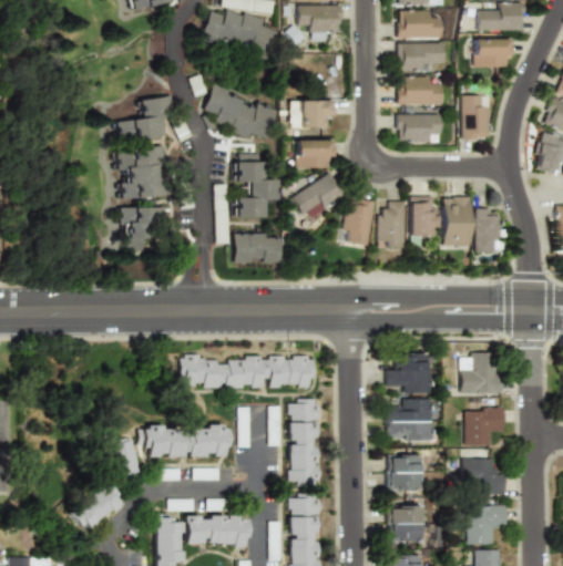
[(128,0),(164,0),(131,10),(128,0)]
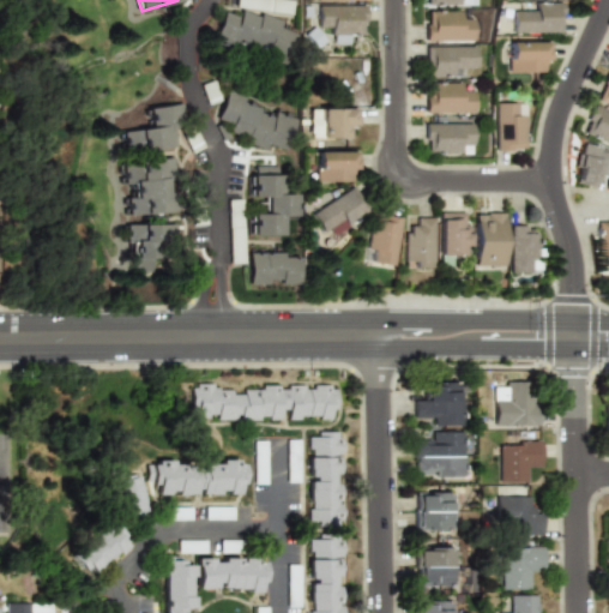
[(239,0),(239,10),(295,16),(296,1),(284,0),(239,0)]
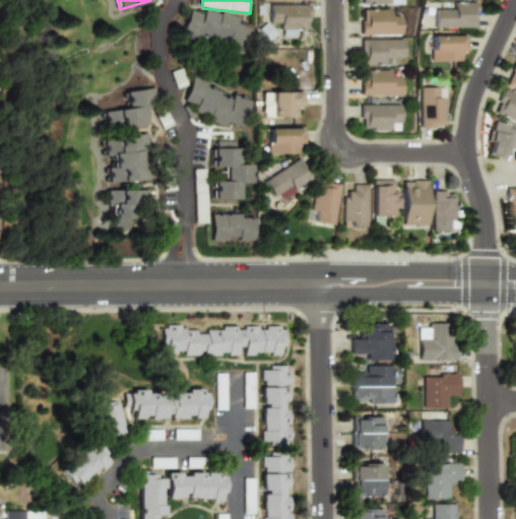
[(436,28),(479,28),(479,3),(445,3),(445,11),(436,11),(436,28)]
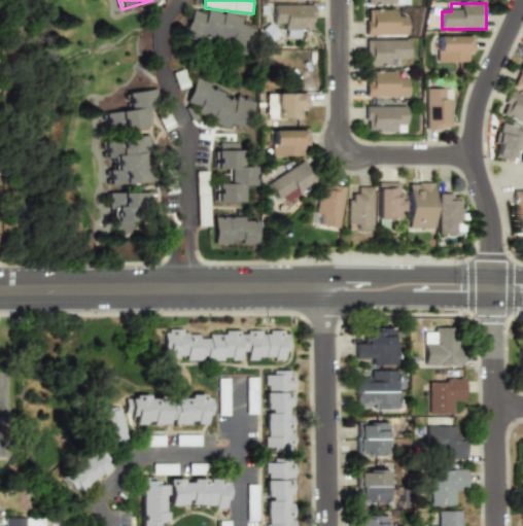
[(316,5),(275,5),(275,25),(285,25),(285,32),(316,32),(316,5)]
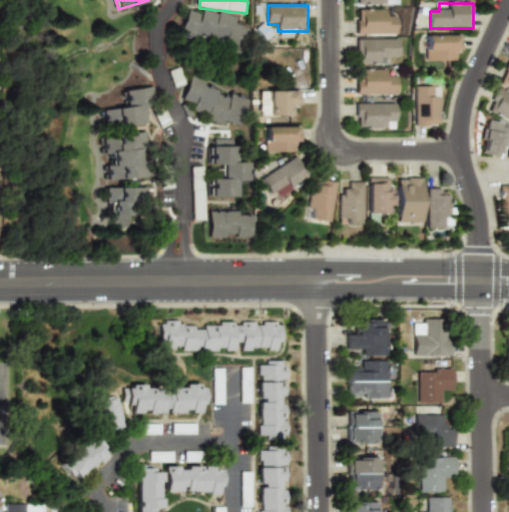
[(358,34),(401,34),(401,9),(358,9),(358,34)]
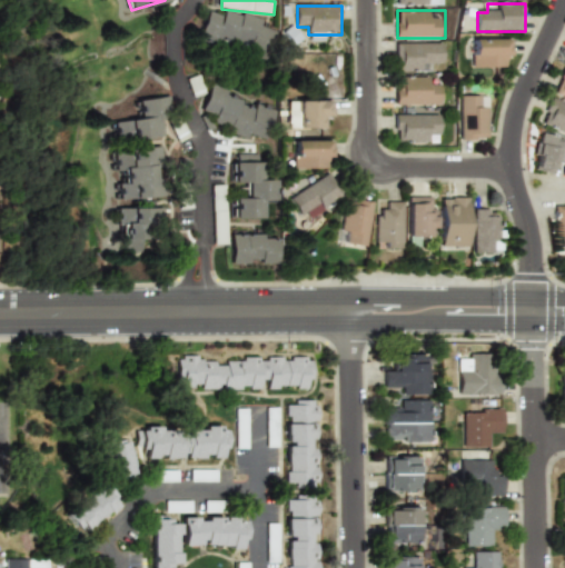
[(214,16),(225,20),(227,13),(245,21),(246,17),(266,26),(264,30),(280,36),(269,66),(250,59),(253,52),(238,48),(237,51),(220,45),(218,50),(202,43),(214,16)]
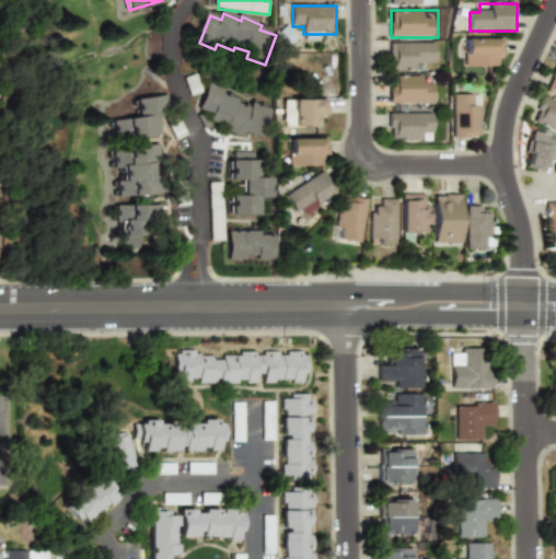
[(465,66),(502,66),(502,38),(465,38),(465,66)]
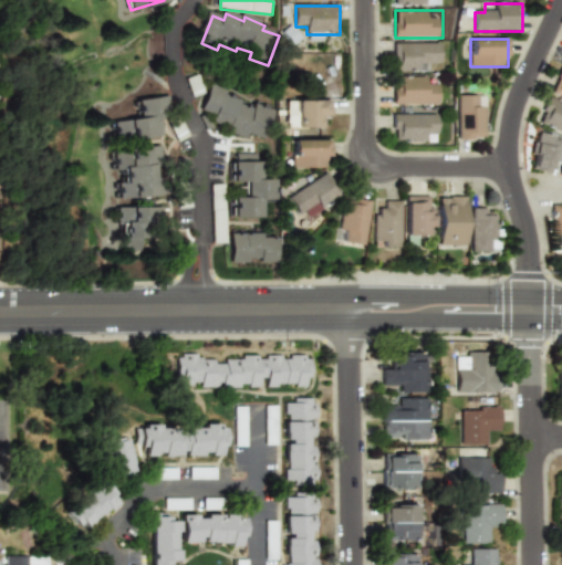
[(395,43),(395,71),(432,71),(432,62),(443,62),(443,43),(395,43)]
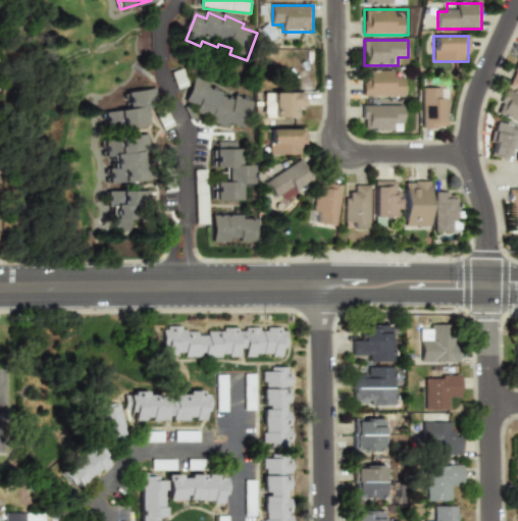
[(364,96),(406,96),(406,76),(397,76),(397,70),(364,70),(364,96)]
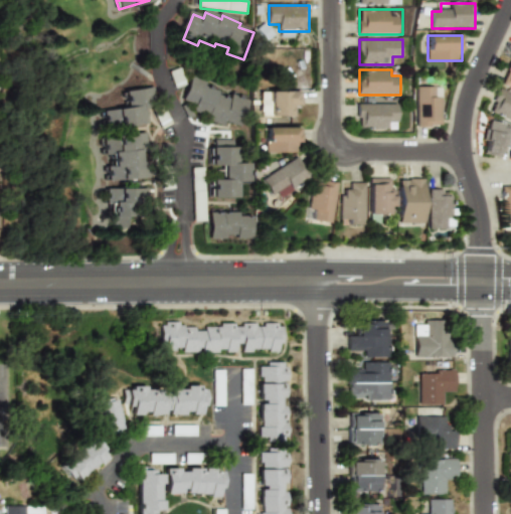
[(198,76),(206,78),(205,80),(211,83),(210,84),(224,91),(223,95),(230,98),(231,93),(239,96),(240,93),(249,96),(248,99),(254,101),(243,128),(229,123),(227,130),(210,124),(210,121),(196,116),(198,110),(187,106),(198,76)]
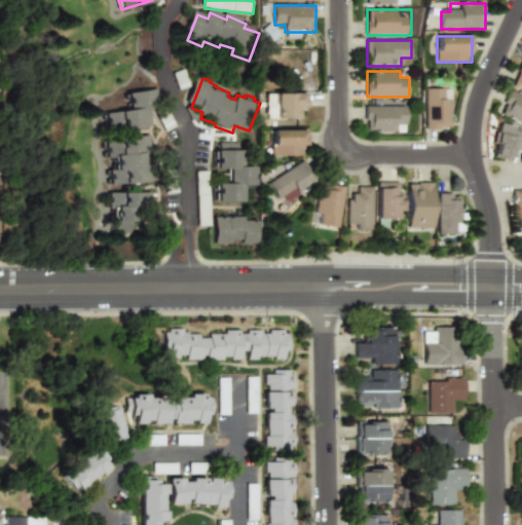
[(452,88),(426,88),(426,129),(452,129),(452,88)]
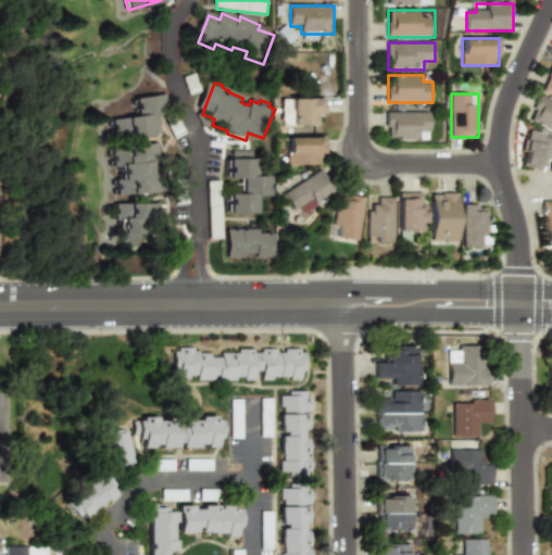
[(551,100),(541,96),(530,120),(551,129),(551,100)]
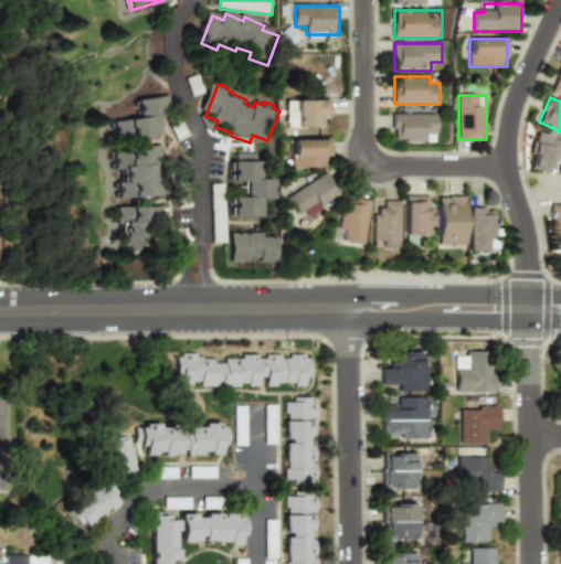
[(330,100),(288,100),(288,127),(330,127),(330,100)]
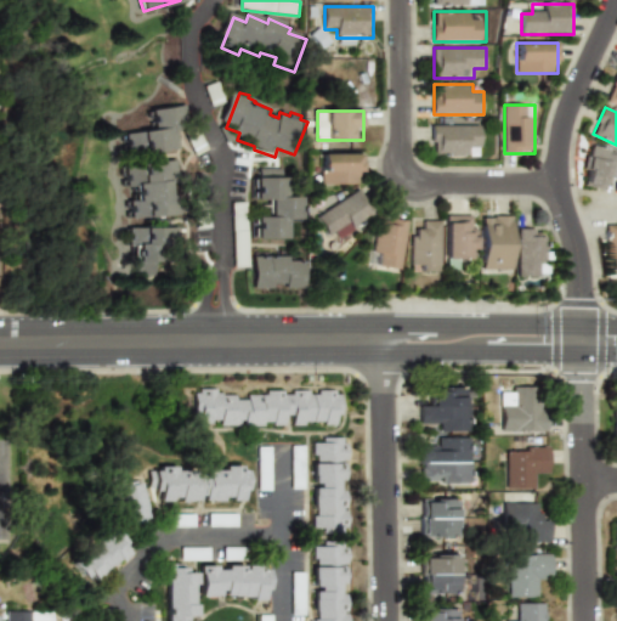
[(124,168),(119,146),(143,140),(140,123),(171,116),(180,156),(124,168)]
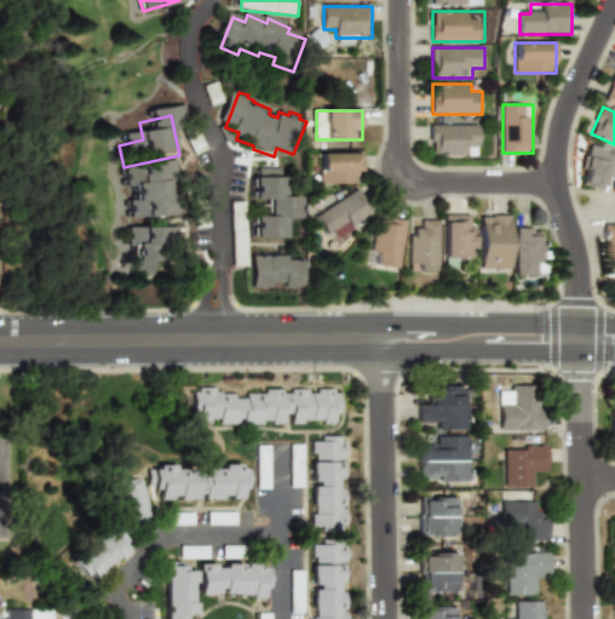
[(432,155),(482,155),(482,125),(432,125),(432,155)]
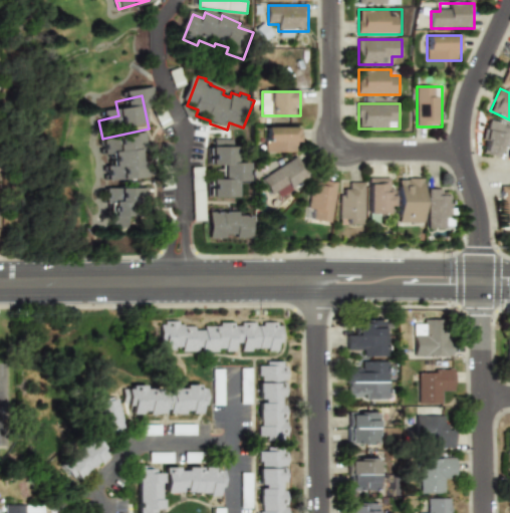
[(163,129),(173,124),(167,110),(157,114),(163,129)]
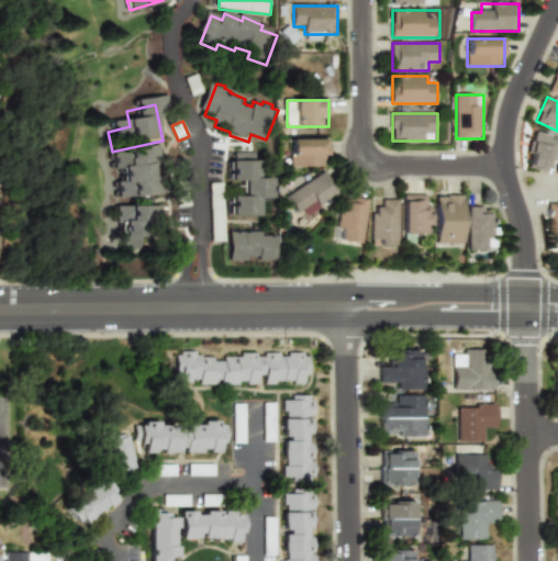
[(557,136),(537,131),(527,166),(550,172),(555,160),(557,161),(557,136)]
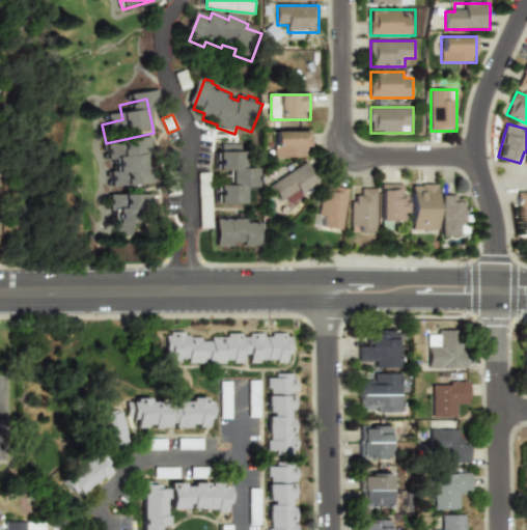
[(274,158),(310,158),(310,132),(274,132),(274,158)]
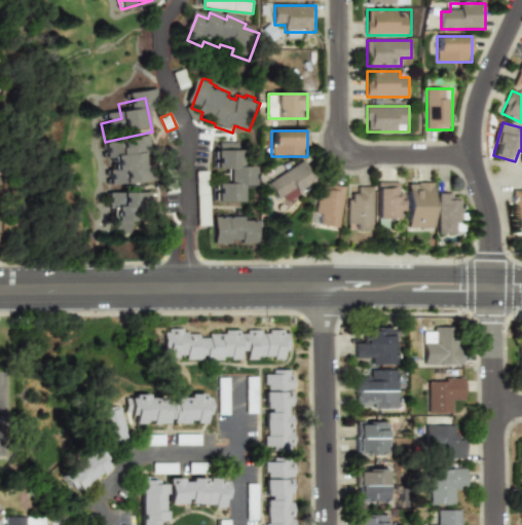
[(148,139),(153,183),(117,188),(111,144),(148,139)]
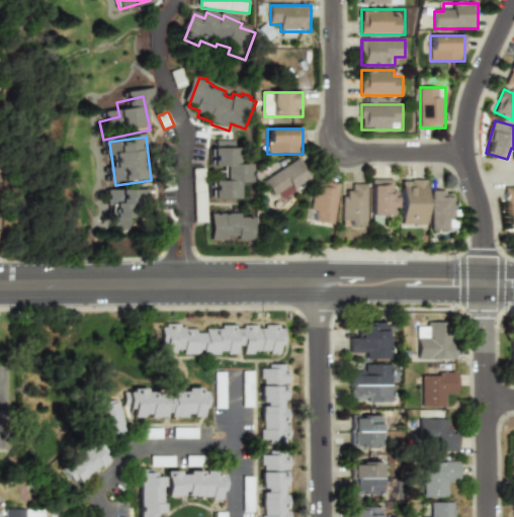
[(218,154),(241,153),(241,166),(255,165),(256,185),(242,185),(243,199),(215,200),(213,187),(227,187),(227,176),(219,176),(218,154)]
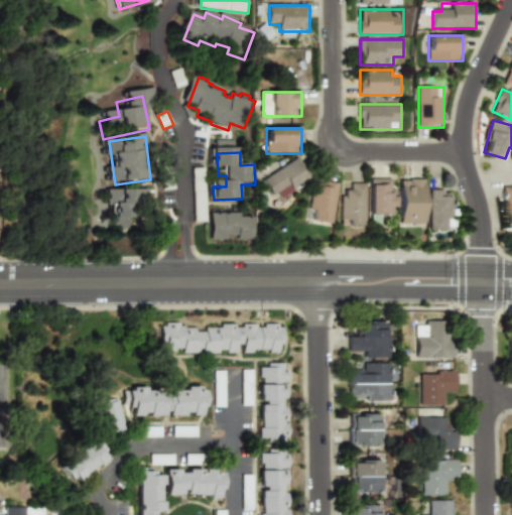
[(278,202),(312,179),(299,157),(264,179),(278,202)]
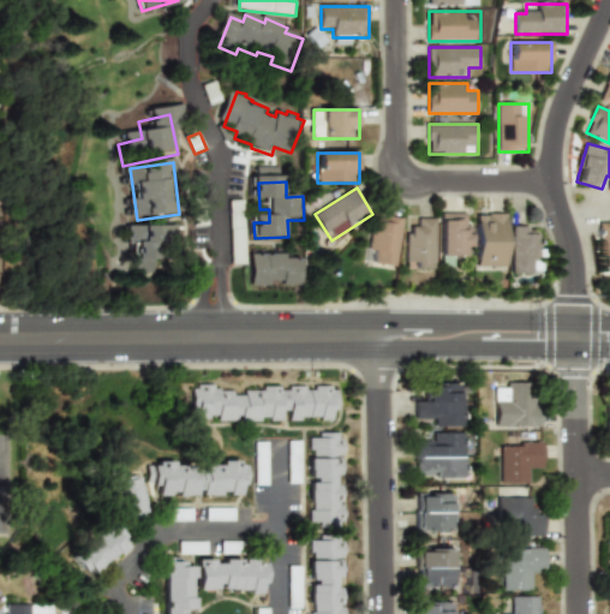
[(478,268),(508,268),(508,213),(478,213),(478,268)]
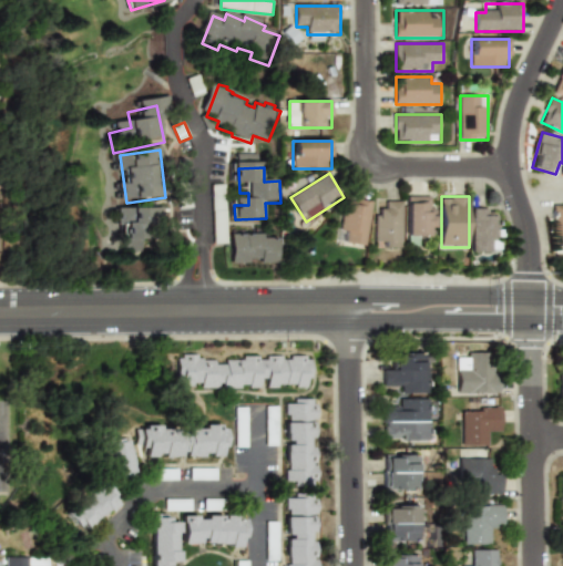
[(339,243),(368,246),(372,202),(344,198),(339,243)]
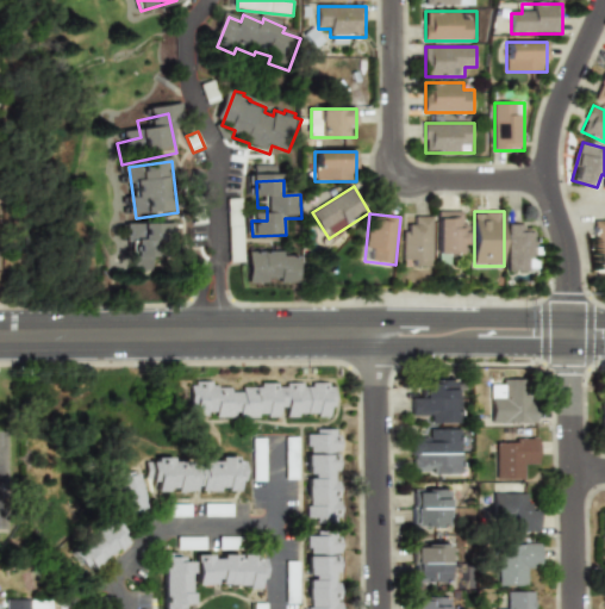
[(435,267),(435,216),(417,216),(417,228),(405,228),(405,267),(435,267)]
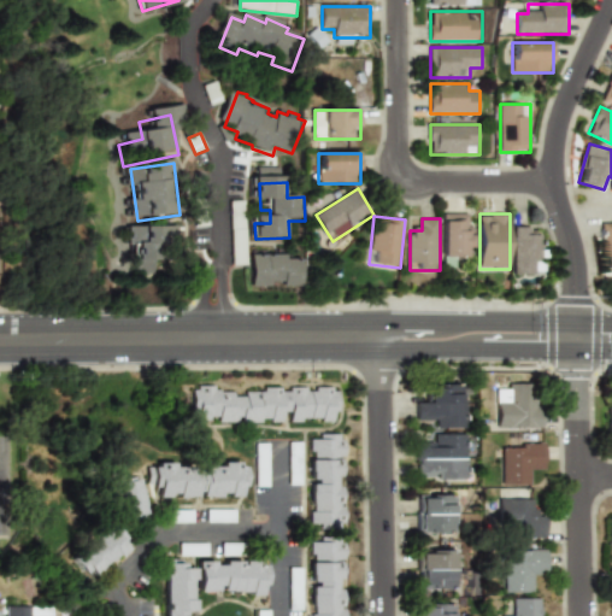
[(474,258),(474,218),(445,218),(445,258),(474,258)]
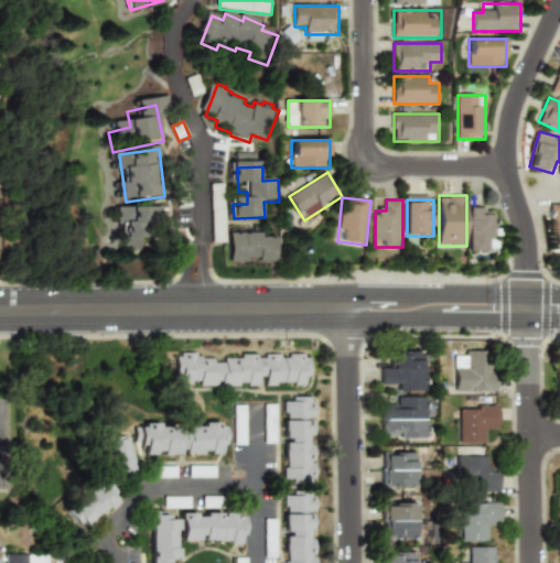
[(126,208),(161,208),(161,256),(127,256),(126,208)]
